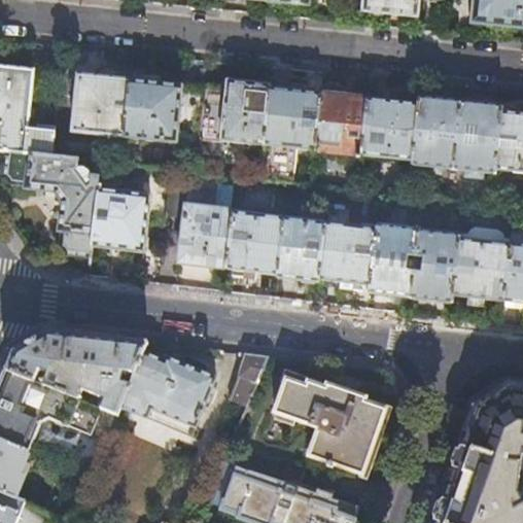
[(361,0),(360,11),(387,14),(414,16),(416,0),(361,0)]
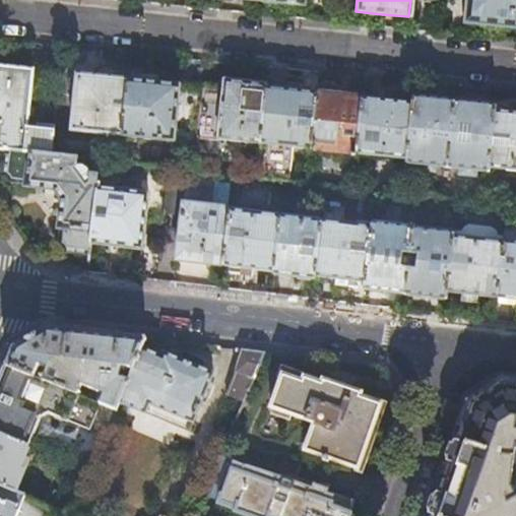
[(464,0),(461,22),(499,25),(515,27),(515,0),(464,0)]
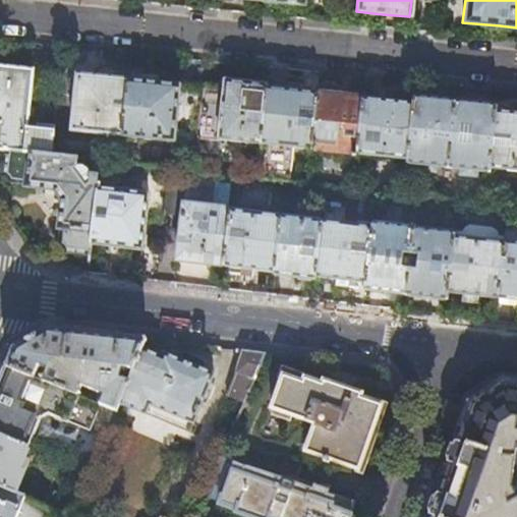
[(0,151),(5,152),(48,156),(51,125),(33,123),(33,128),(23,127),(31,58),(24,57),(23,69),(3,67),(0,67),(0,151)]
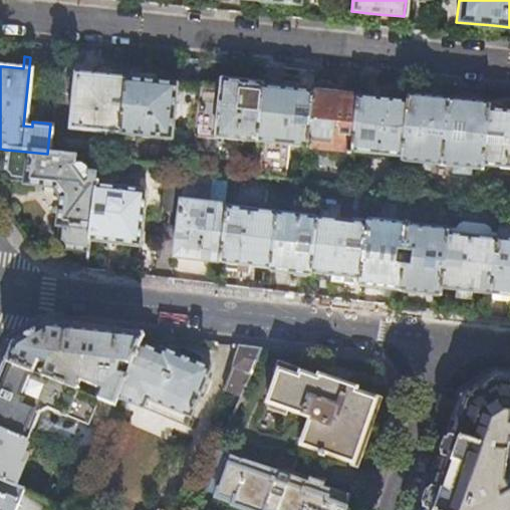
[(67,130),(118,135),(123,79),(95,76),(72,74),(67,130)]
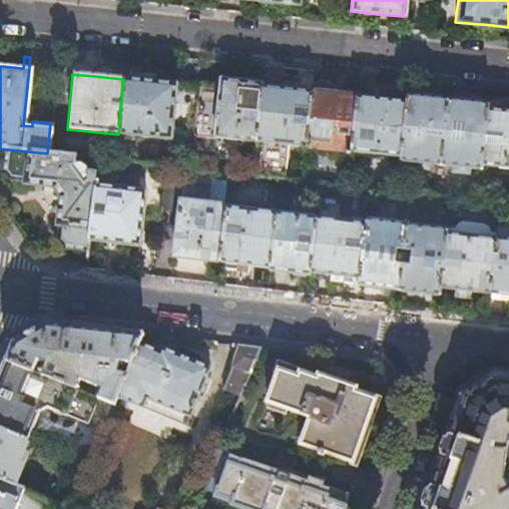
[(123,79),(118,134),(190,142),(190,135),(195,88),(158,84),(123,79)]
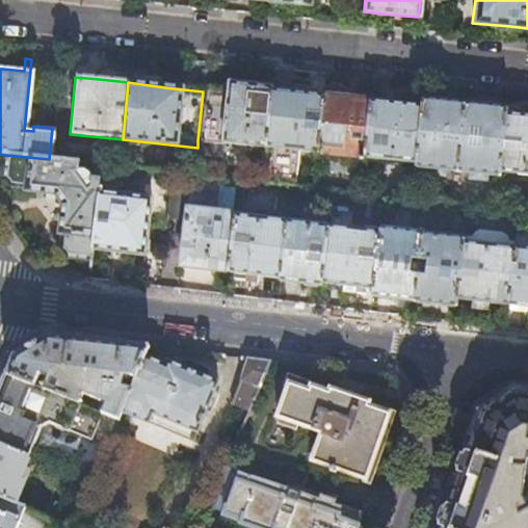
[(203,91),(198,140),(226,143),(263,148),(268,90),(268,87),(245,85),(226,83),(225,94),(203,91)]
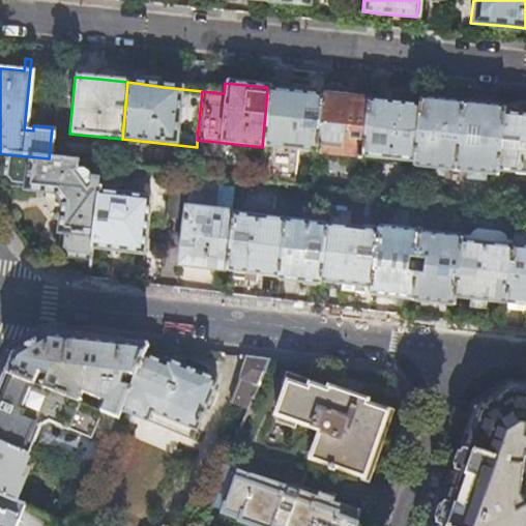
[(319,95),(313,152),(360,156),(366,99),(367,95),(345,93),(337,88),(328,87),(324,90),(320,90),(319,95)]
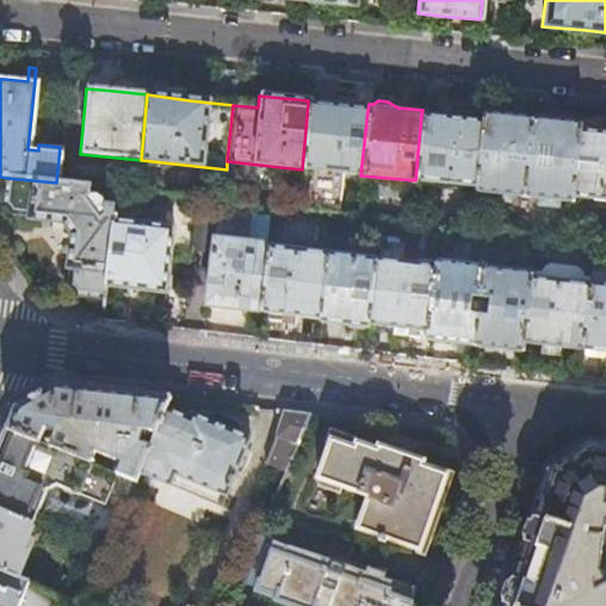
[(308,104),(302,169),(360,175),(368,110),(336,107),(308,104)]
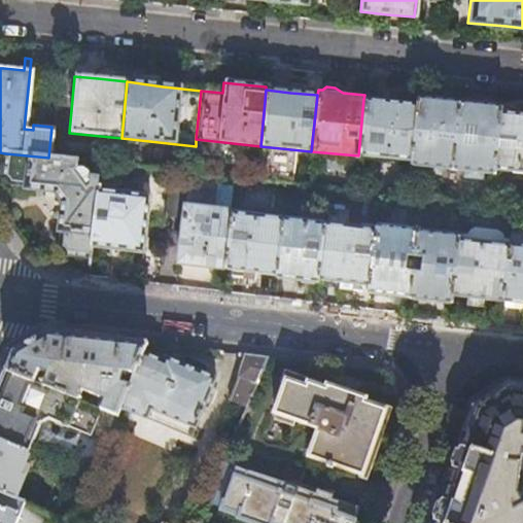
[(415,105),(410,161),(409,166),(450,170),(457,102),(433,100),(416,98),(415,105)]
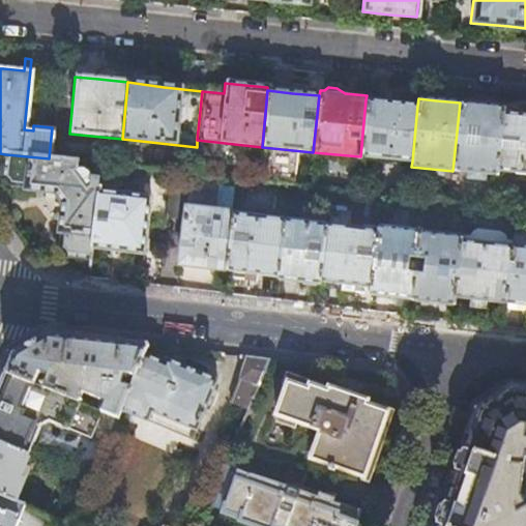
[(366,99),(360,156),(412,162),(417,106),(390,103),(366,99)]
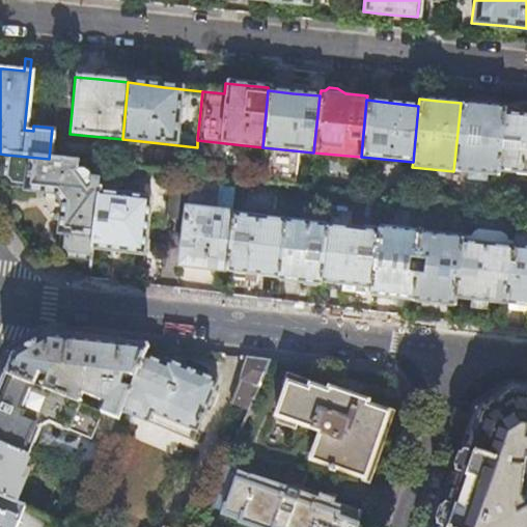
[(461,103),(453,171),(495,175),(496,171),(501,114),(502,108),(482,106),(461,103)]
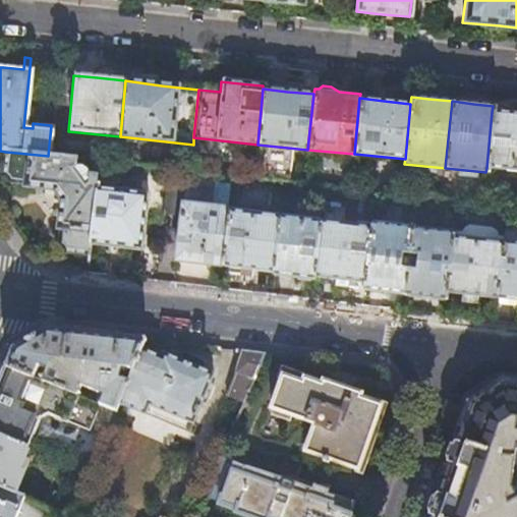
[(516,114),(492,112),(486,168),(516,170),(516,114)]
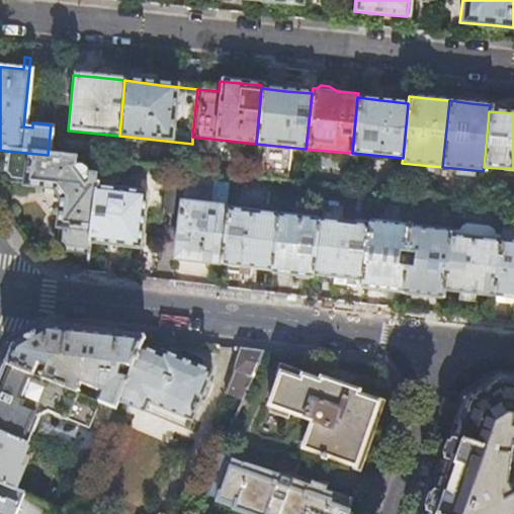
[(88,243),(94,183),(88,182),(88,180),(87,178),(87,176),(86,174),(85,172),(83,170),(81,169),(79,167),(77,166),(75,166),(75,158),(48,155),(5,151),(3,173),(4,174),(5,175),(7,176),(7,177),(8,178),(9,180),(24,182),(24,184),(53,187),(60,196),(57,227),(59,228),(58,244),(62,245),(65,251),(87,253),(88,243)]
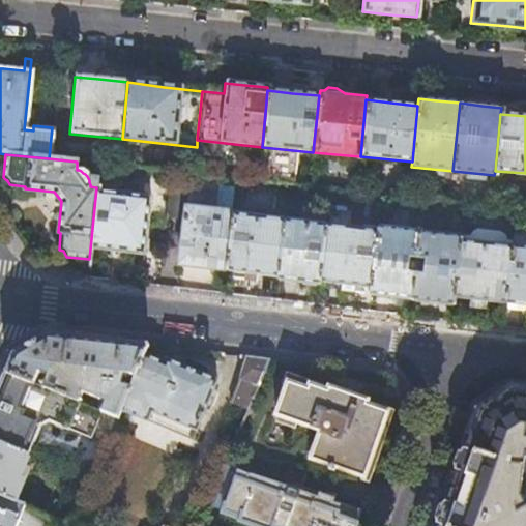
[(146,226),(164,228),(170,172),(143,169),(140,197),(116,194),(119,166),(99,164),(96,187),(90,249),(113,251),(142,255),(146,226)]
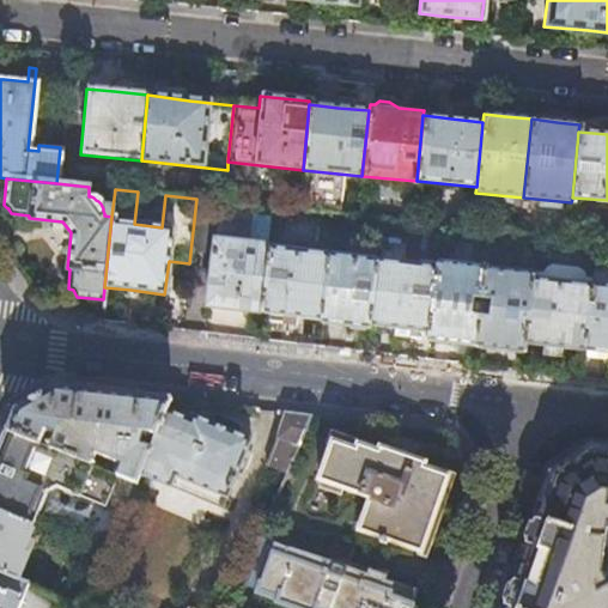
[(427,333),(435,267),(402,263),(403,251),(403,250),(403,248),(402,247),(401,244),(400,243),(399,242),(397,241),(395,241),(393,239),(391,239),(389,241),(388,241),(385,242),(384,243),(383,244),(382,247),(382,248),(380,261),(376,260),(368,326),(395,329),(427,333)]
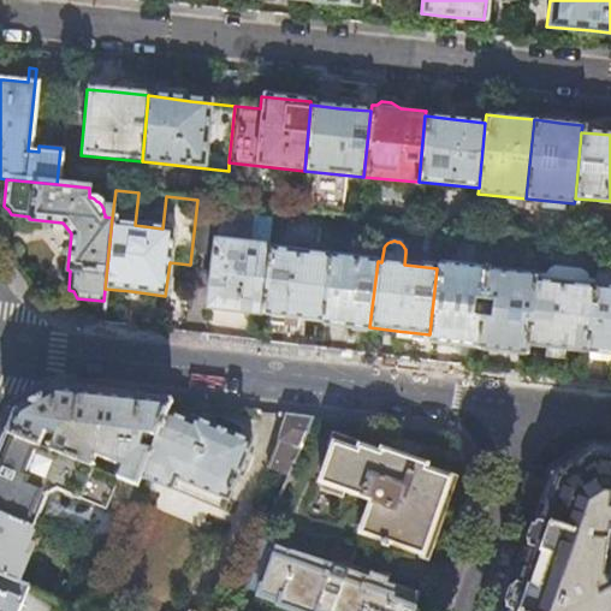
[(262,315),(270,249),(215,242),(207,308),(229,310),(262,315)]
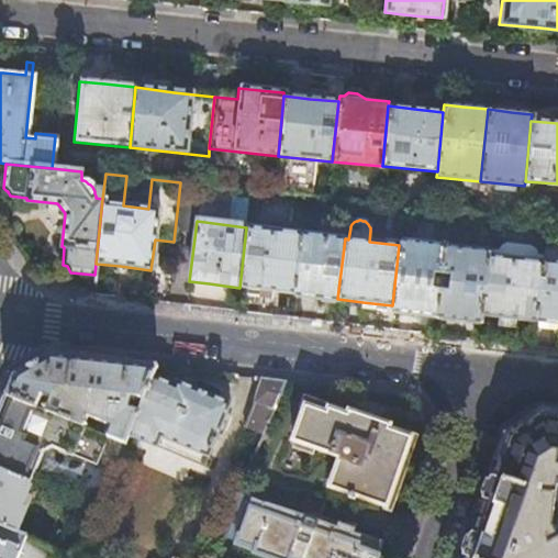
[(294,294),(301,233),(246,227),(240,288),(260,290),(294,294)]
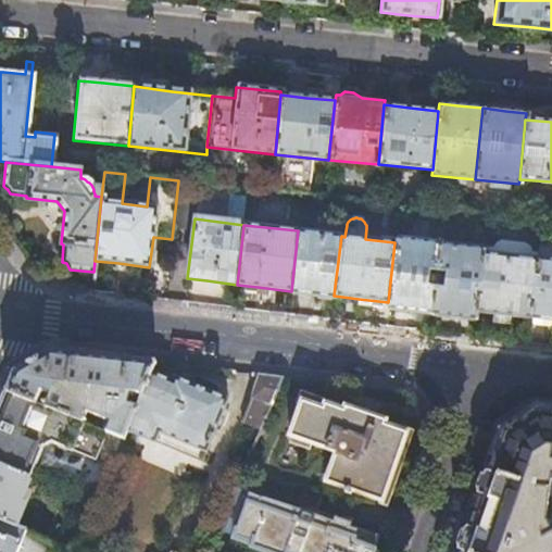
[(483,249),(485,229),(473,228),(471,247),(483,249)]
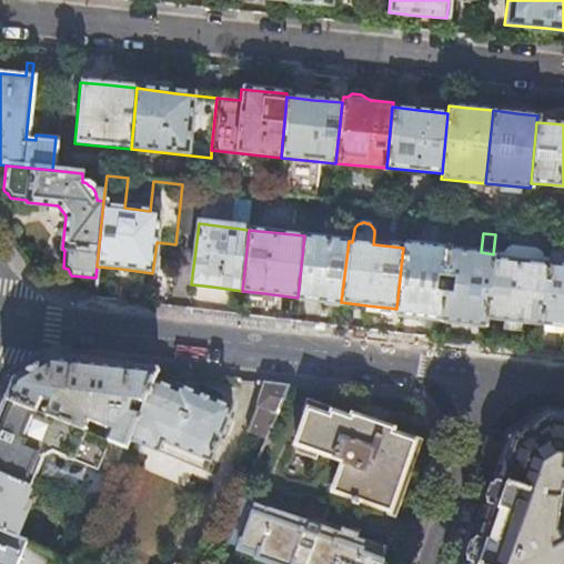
[(341,302),(349,241),(304,235),(298,298),(296,301),(321,304),(341,306),(341,302)]
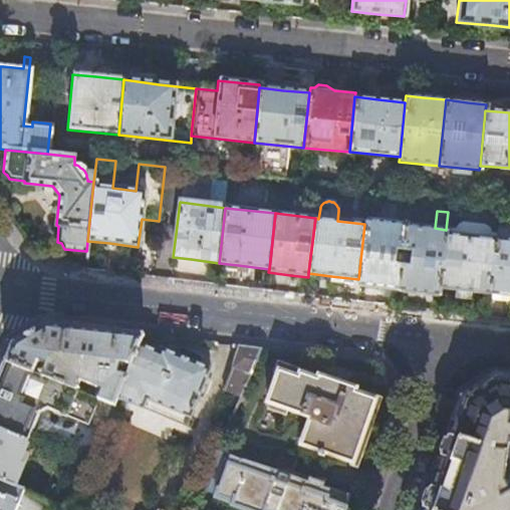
[(373,288),(398,291),(406,225),(365,220),(364,224),(358,279),(357,286),(373,288)]
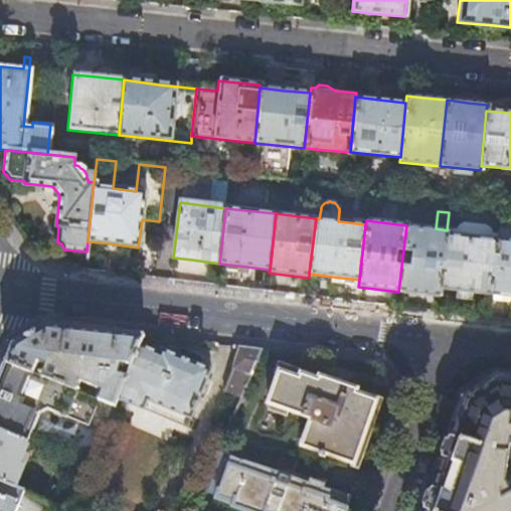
[(446,234),(447,230),(436,228),(406,225),(398,292),(422,295),(439,297),(440,290),(446,234)]
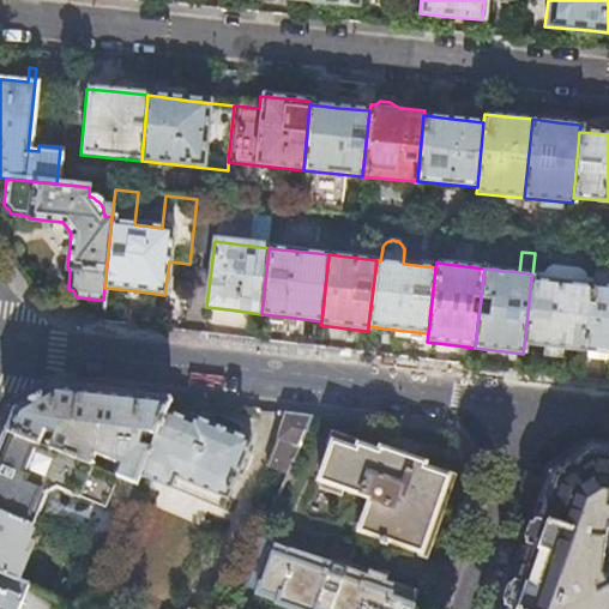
[(608,275),(592,273),(591,288),(583,351),(608,354),(608,275)]
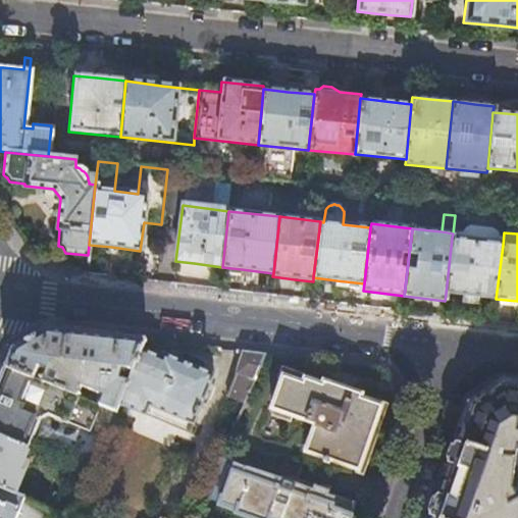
[(496,299),(503,245),(452,238),(446,294),(474,297),(496,300),(496,299)]
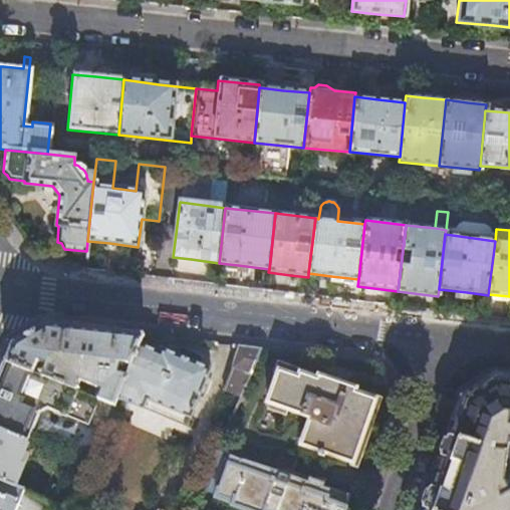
[(11,336),(4,354),(31,366),(35,355),(45,356),(40,369),(73,384),(76,375),(98,385),(95,393),(96,393),(110,399),(115,388),(136,338),(140,328),(89,322),(44,317),(28,326),(11,336)]
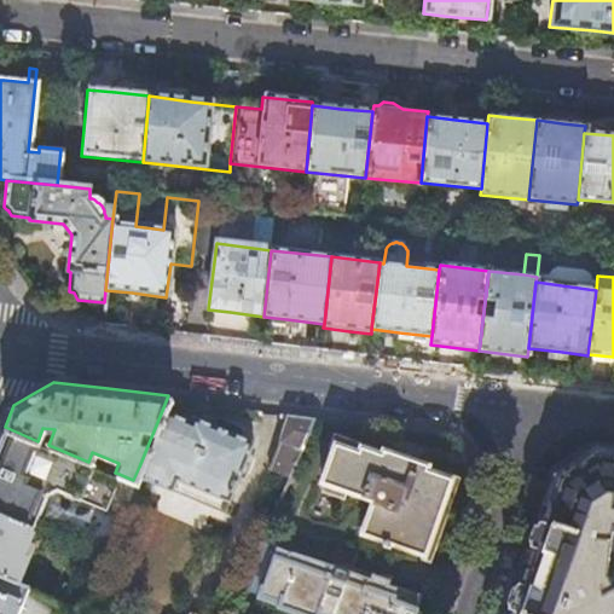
[(163,407),(139,467),(167,478),(172,465),(229,488),(250,438),(215,423),(191,412),(189,418),(163,407)]
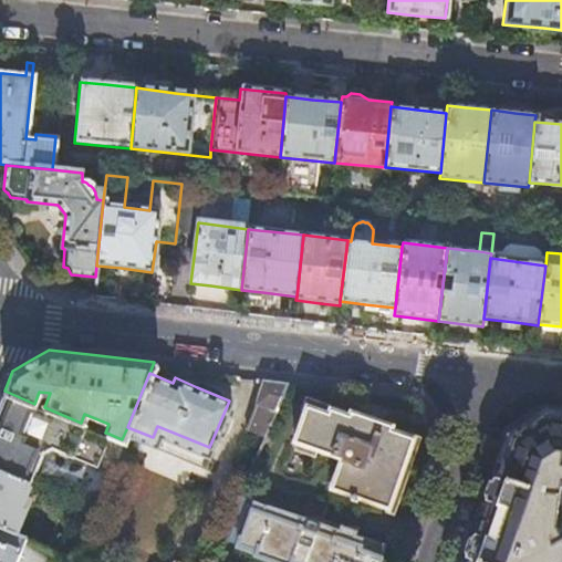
[(284,377),(259,374),(250,407),(262,413),(260,419),(266,422),(284,377)]
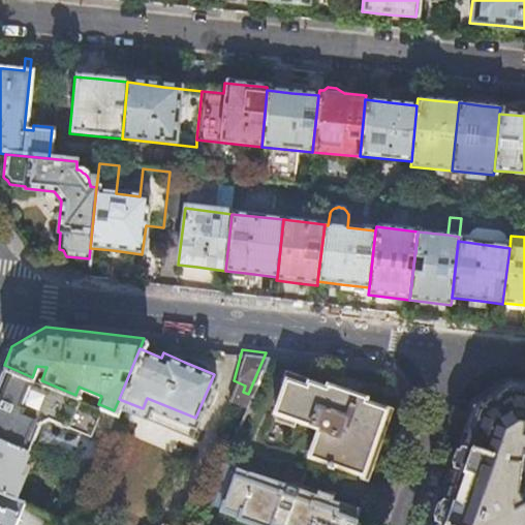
[(0,436),(26,448),(37,422),(36,420),(47,413),(89,431),(99,404),(98,404),(75,395),(41,380),(32,377),(4,365),(0,374),(0,436)]
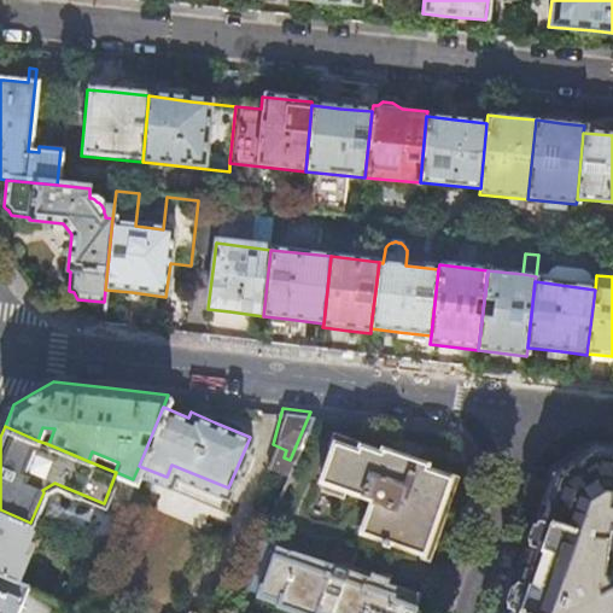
[(369,496),(368,500),(358,529),(380,536),(379,541),(384,542),(386,538),(421,550),(437,505),(449,473),(425,463),(426,460),(412,455),(380,443),(378,448),(357,441),(355,445),(346,443),(332,438),(317,477),(369,496)]
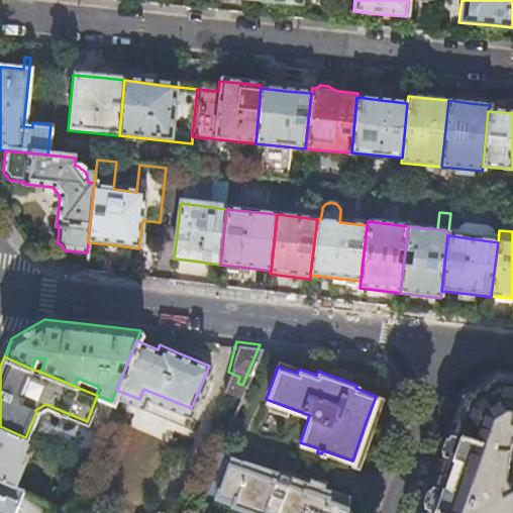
[(512,512),(512,375),(497,374),(463,394),(433,481),(421,512),(512,512)]
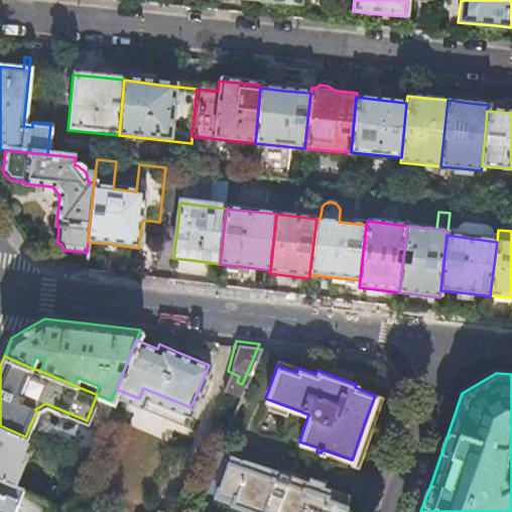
[(0,477),(11,482),(25,450),(20,449),(25,436),(0,425),(0,477)]
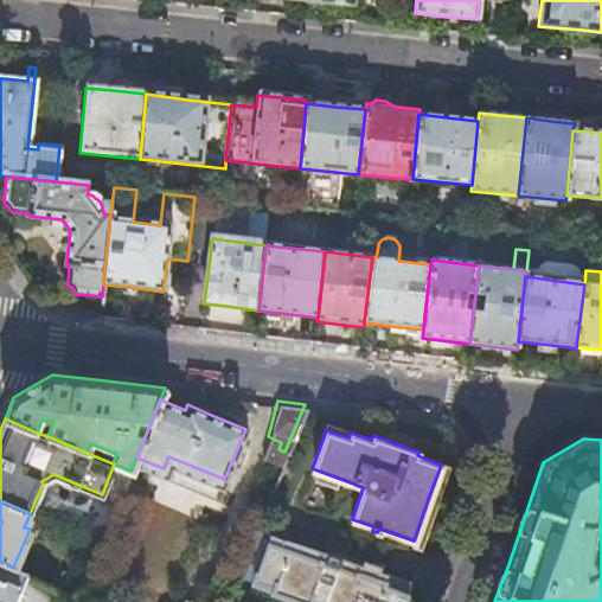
[(399,601),(403,593),(409,578),(377,568),(380,557),(364,555),(360,563),(298,540),(287,539),(254,526),(235,571),(253,577),(253,580),(315,601),(399,601)]
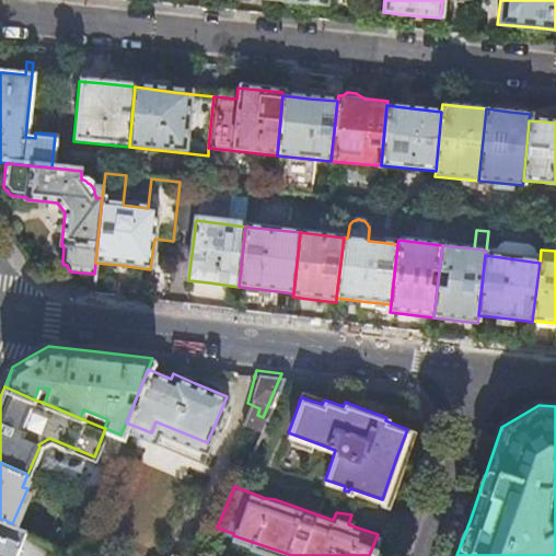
[(0,555),(13,555),(20,543),(18,542),(24,528),(12,523),(0,518),(0,555)]
